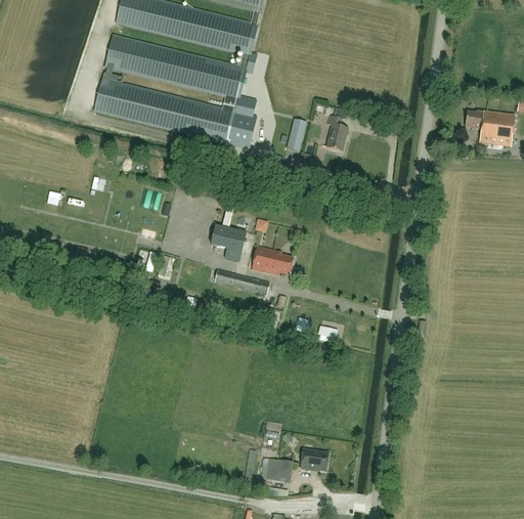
[(104,69),(94,107),(238,143),(243,129),(232,126),(236,109),(235,109),(238,97),(239,97),(247,69),(253,71),(257,51),(251,50),(258,22),(257,22),(259,9),(261,9),(263,0),(221,0),(254,8),(251,19),(171,0),(121,0),(116,20),(242,51),(239,63),(114,32),(105,63),(225,93),(222,105),(122,81),(123,74),(104,69)]
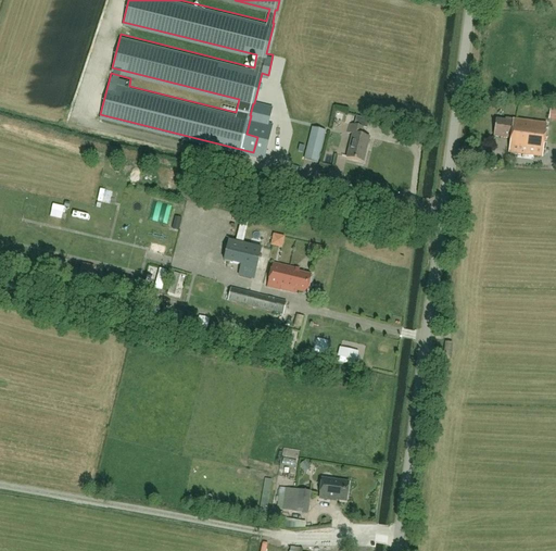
[(510,135),(544,139),(546,120),(505,114),(505,115),(496,114),(493,132),(510,134),(510,135)]
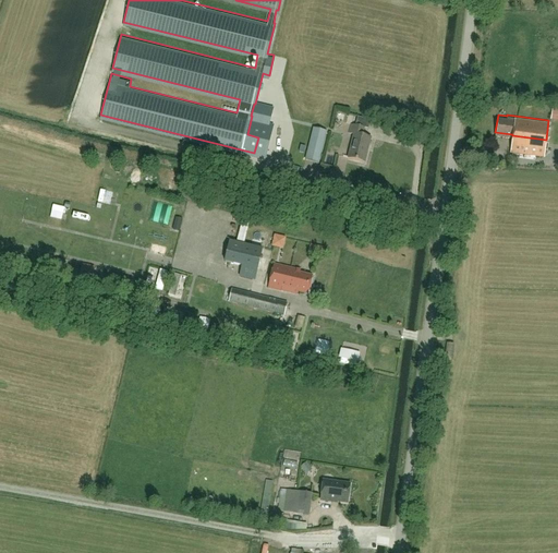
[(351,120),(349,128),(354,130),(348,154),(365,158),(371,133),(363,132),(364,123),(351,120)]
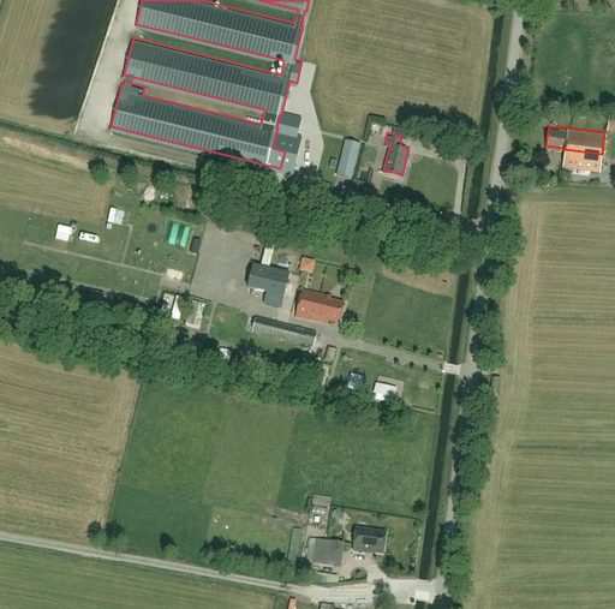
[(351,174),(359,139),(345,136),(336,171),(351,174)]
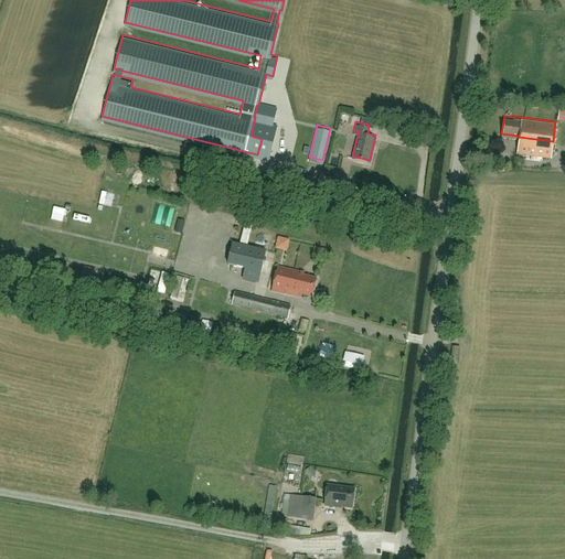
[(551,154),(553,141),(519,137),(516,150),(551,154)]
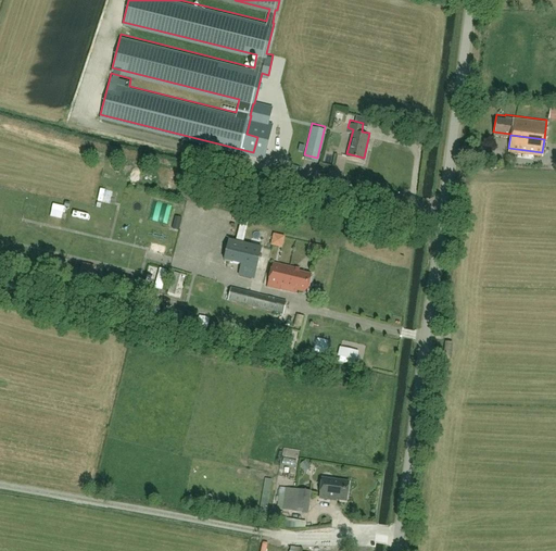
[(129,168),(146,172),(148,164),(130,161),(129,168)]
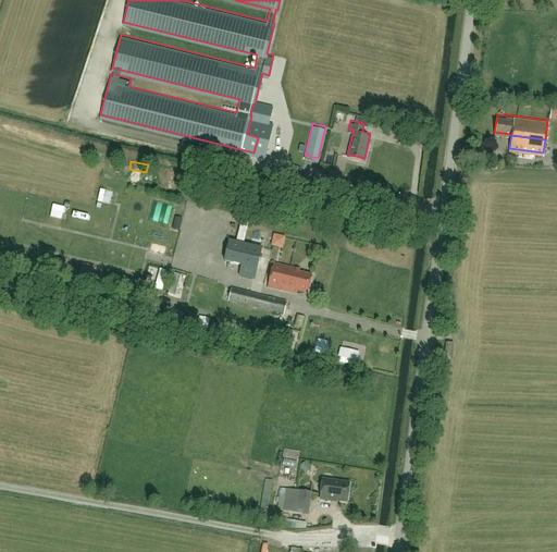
[(173,224),(175,224),(178,225),(182,213),(178,213),(175,212),(173,224)]
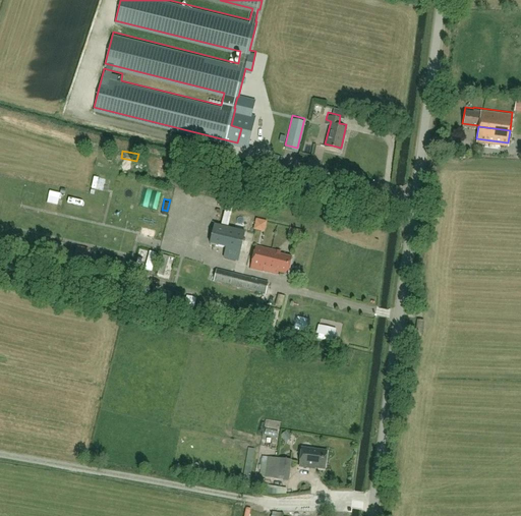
[(236,256),(243,228),(216,222),(212,241),(226,244),(224,254),(236,256)]
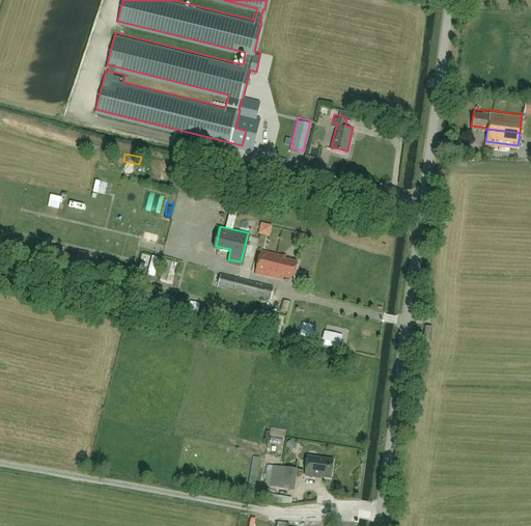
[(309,231),(296,228),(294,236),(307,239),(309,231)]
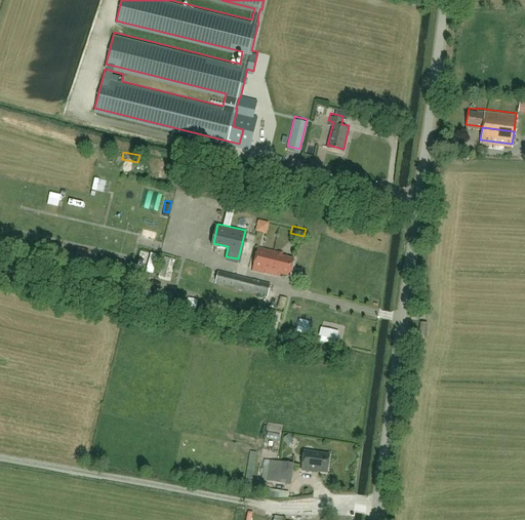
[(137,243),(136,252),(144,253),(145,244),(137,243)]
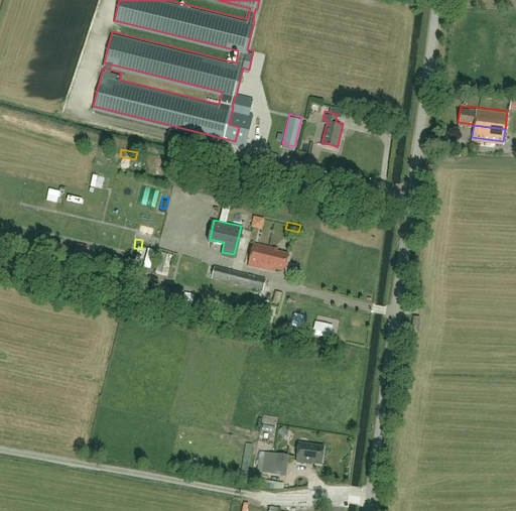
[(277,248),(277,246),(254,240),(248,262),(273,269),(274,265),(285,268),(289,251),(277,248)]
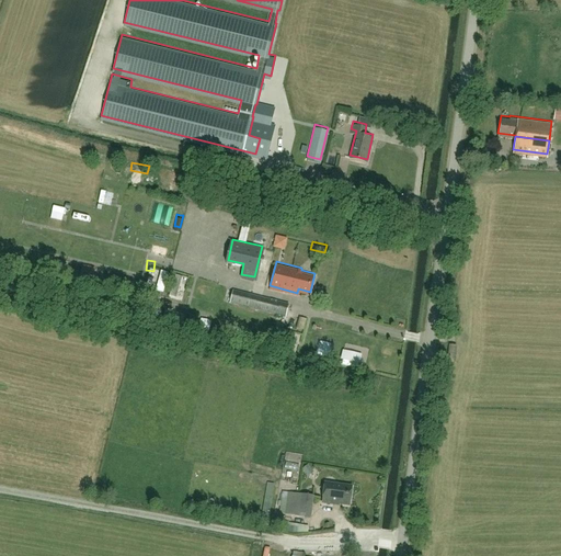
[(77,275),(88,279),(91,265),(80,263),(77,275)]
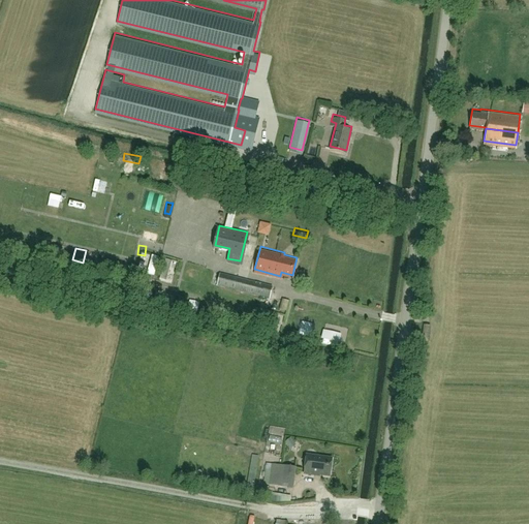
[(143,268),(148,270),(154,253),(149,252),(143,268)]
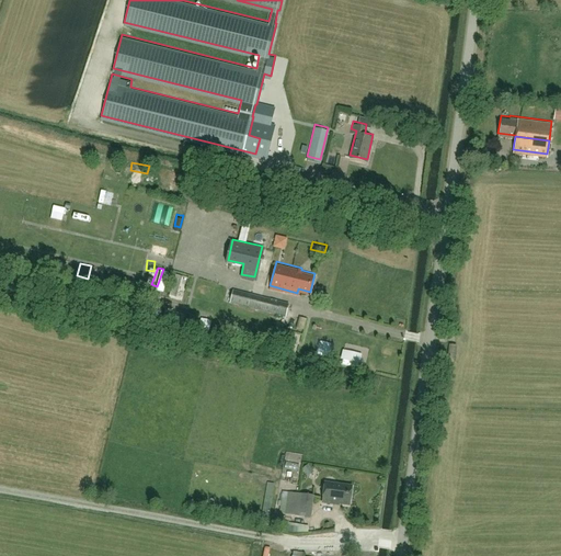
[(167,288),(172,291),(178,276),(172,274),(167,288)]
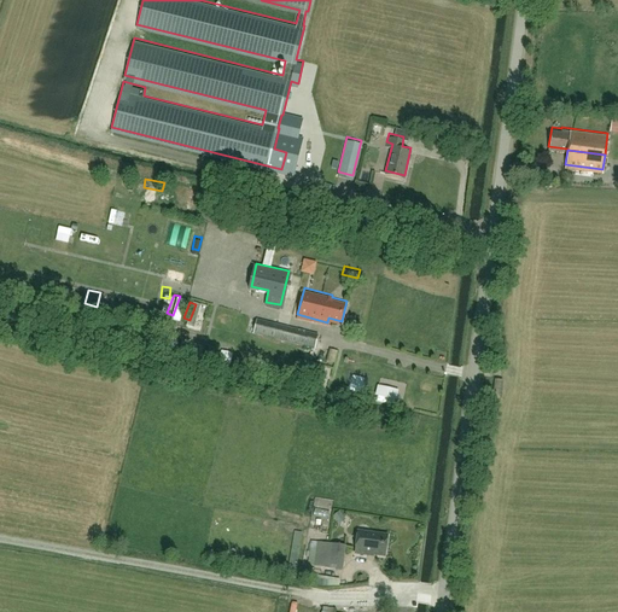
[(315,344),(319,330),(257,315),(254,328),(315,344)]
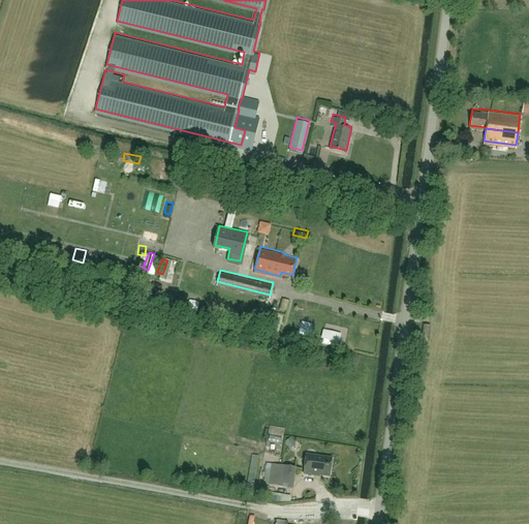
[(305,295),(303,304),(310,305),(312,297),(305,295)]
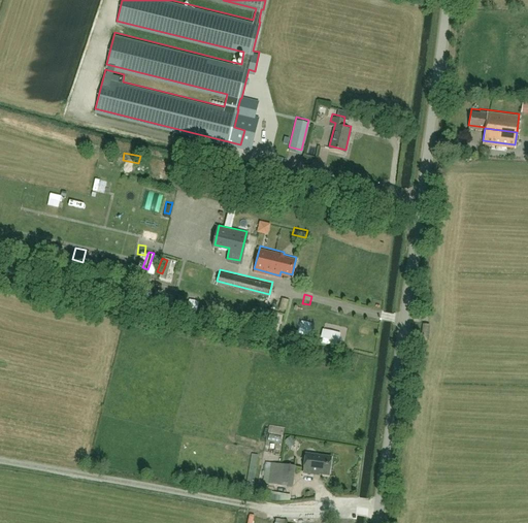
[(188,305),(192,299),(188,295),(183,301),(188,305)]
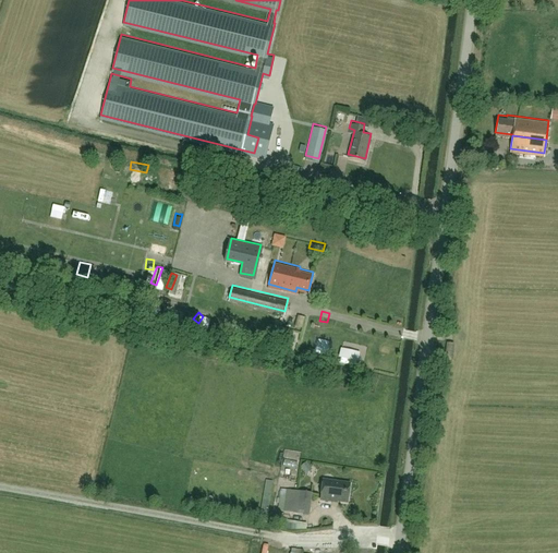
[(293,327),(278,323),(275,334),(291,338),(293,327)]
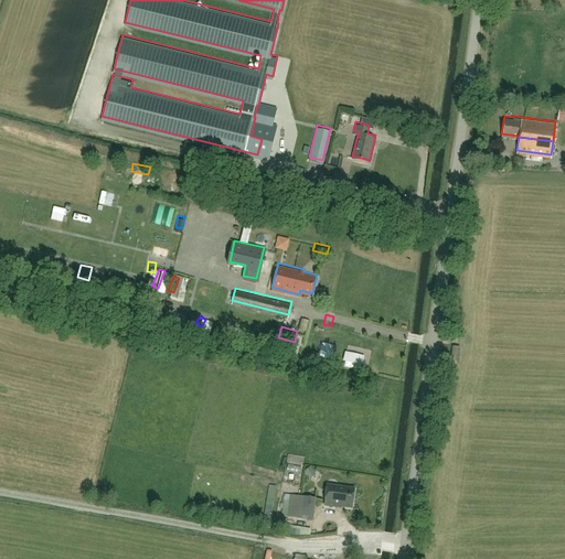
[(382,342),(381,351),(392,353),(394,344),(382,342)]
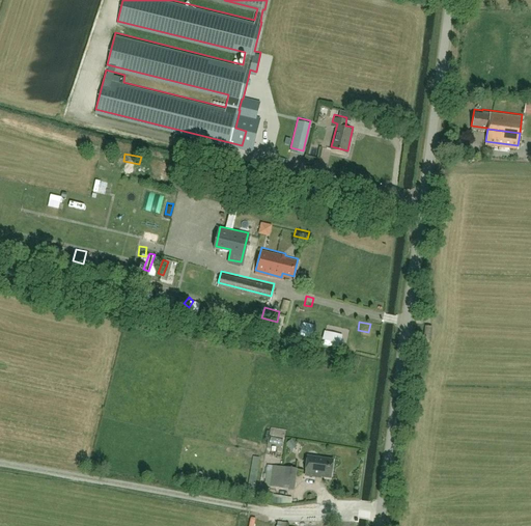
[(308,452),(305,471),(316,472),(316,471),(331,473),(333,455),(308,452)]
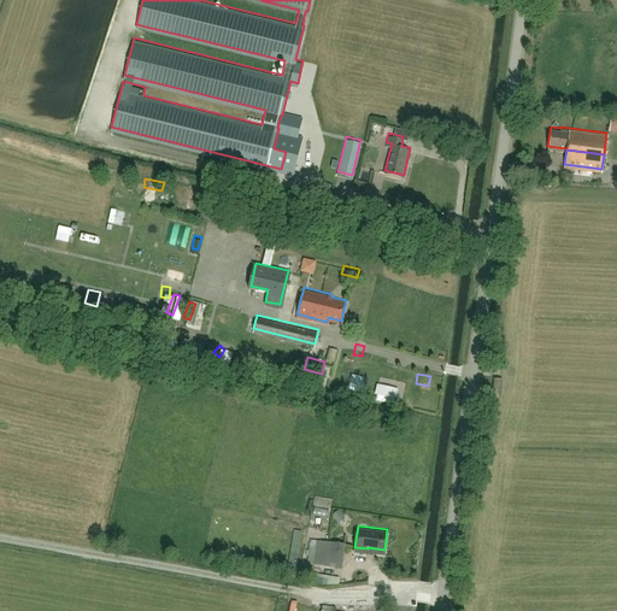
[(341,564),(345,540),(317,536),(313,560),(341,564)]
